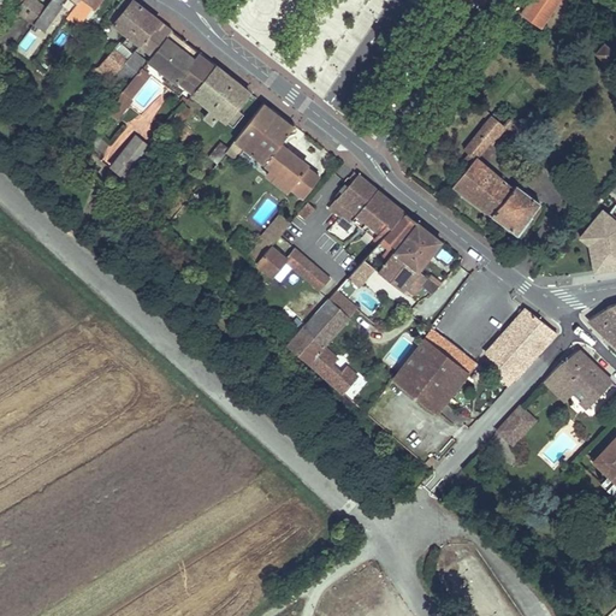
[(33,25),(16,49),(25,57),(61,5),(59,3),(60,0),(71,0),(71,3),(76,5),(78,0),(51,0),(45,9),(33,25)]
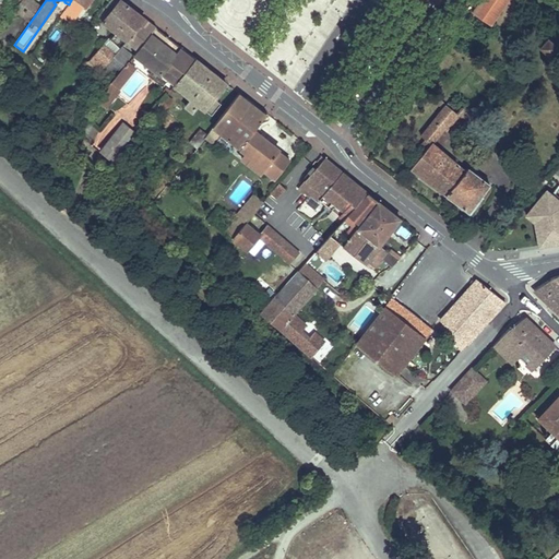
[(30,23),(40,8),(31,0),(21,0),(18,6),(14,10),(30,23)]
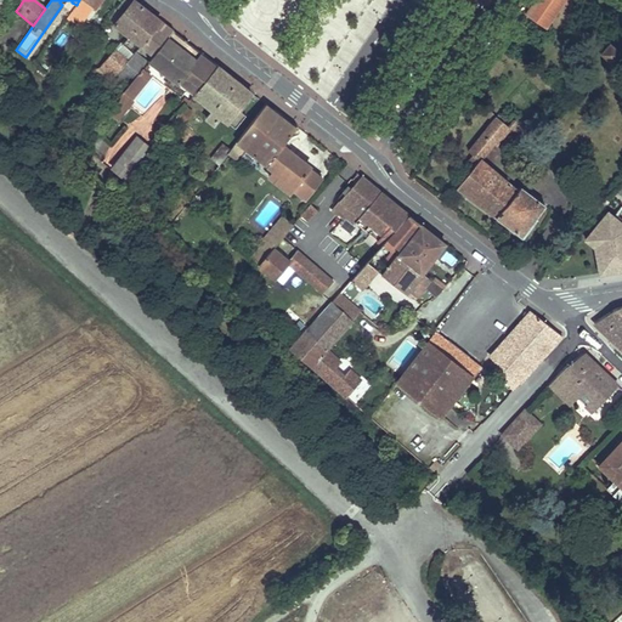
[(79,0),(77,5),(88,13),(94,5),(96,6),(100,0),(79,0)]
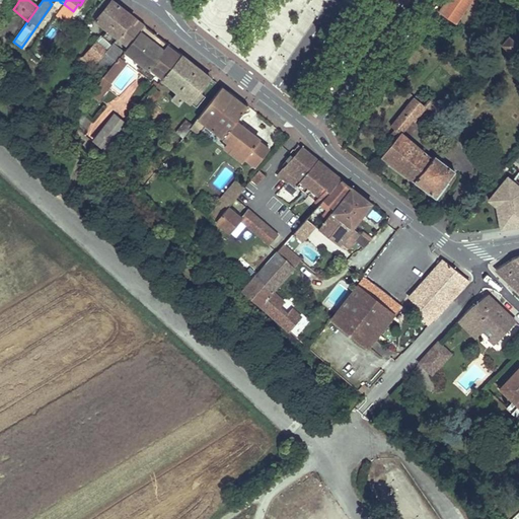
[(112,0),(102,0),(97,6),(102,11),(95,20),(107,30),(124,9),(112,0)]
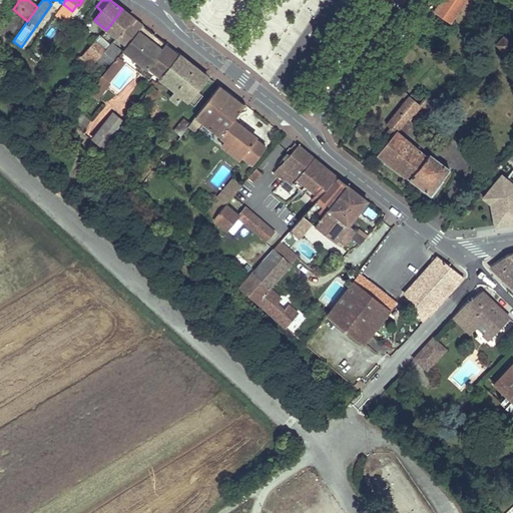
[(466,0),(441,0),(433,12),(451,24),(466,0)]
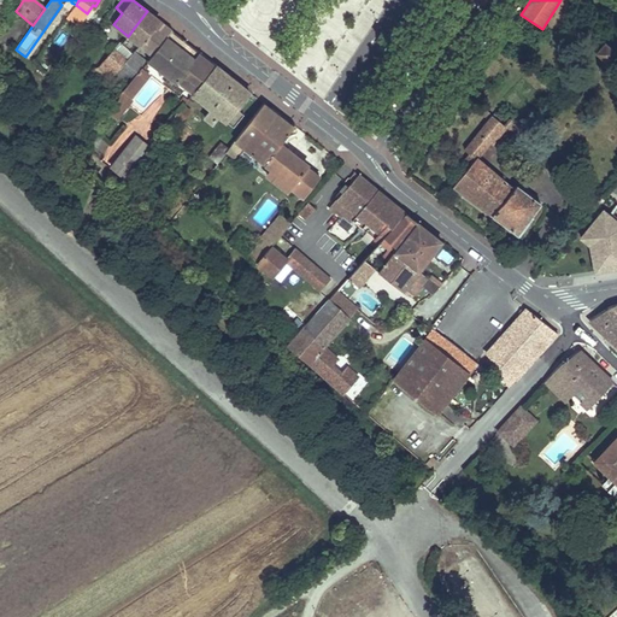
[(76,5),(69,15),(81,22),(87,13),(76,5)]
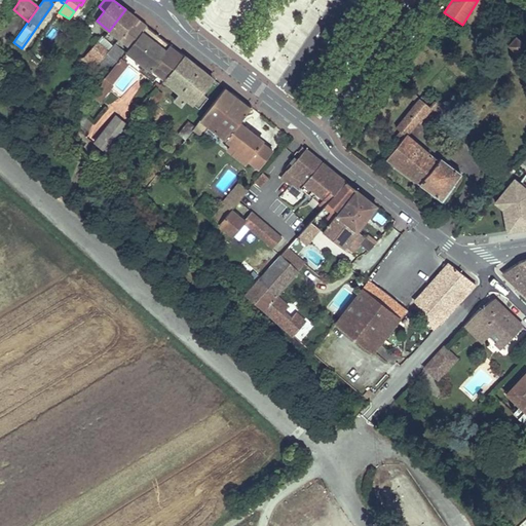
[(125,9),(109,31),(119,39),(136,19),(125,9)]
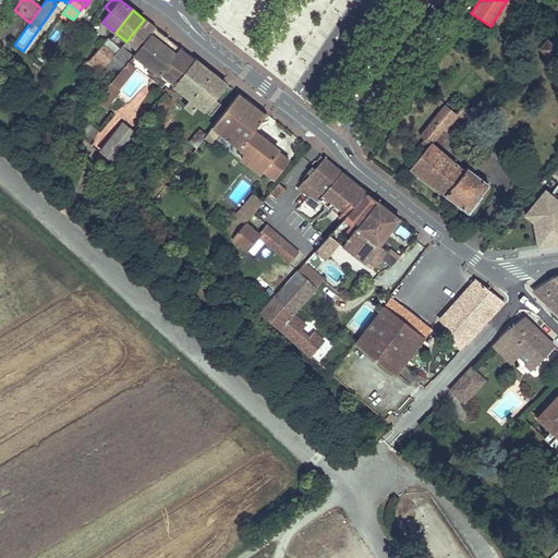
[(137,50),(155,27),(144,20),(126,41),(137,50)]
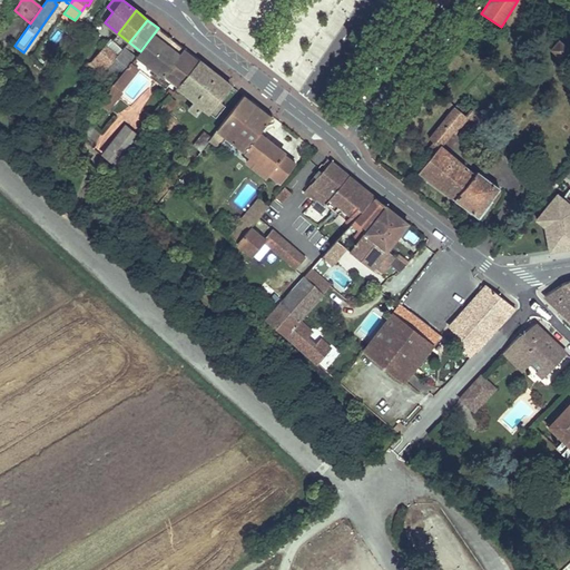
[(177,87),(199,60),(158,28),(140,51),(136,56),(177,87)]
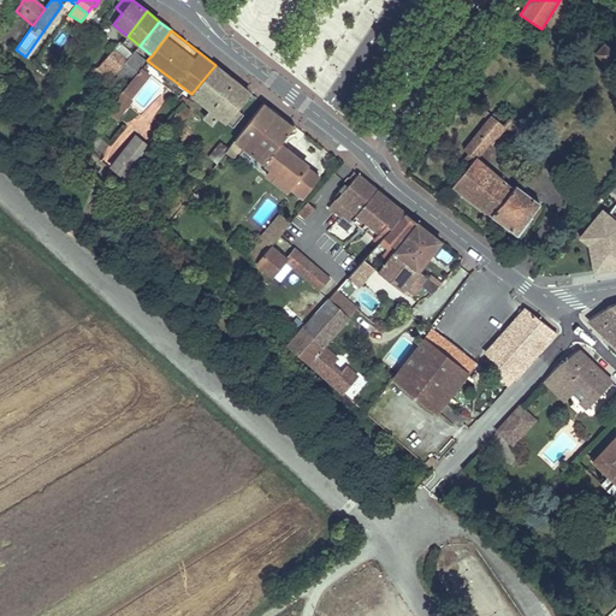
[(119,42),(113,49),(128,60),(132,54),(122,43),(119,42)]
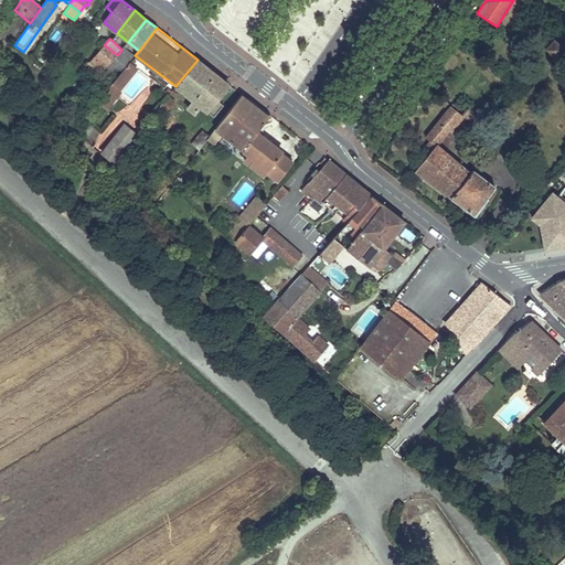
[(553,40),(545,49),(554,56),(563,48),(553,40)]
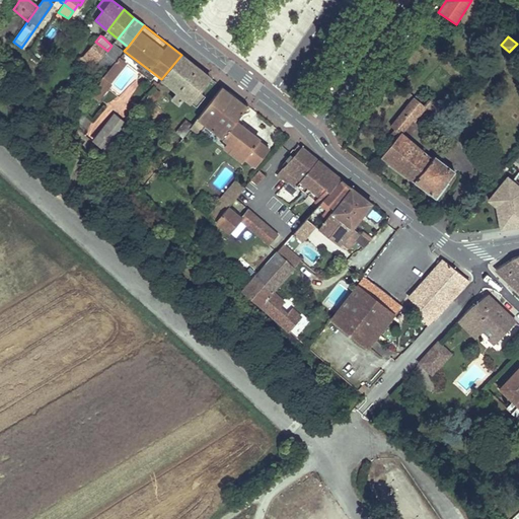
[(95,65),(107,51),(95,42),(83,56),(89,61),(85,65),(82,69),(88,73),(95,65)]
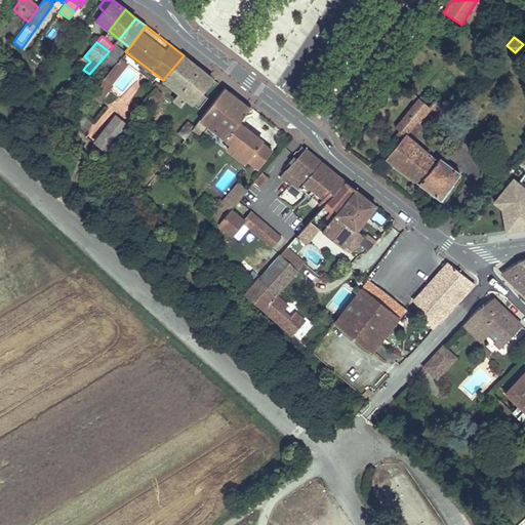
[(108,65),(112,68),(123,54),(125,52),(115,45),(113,46),(109,51),(96,66),(103,70),(108,65)]
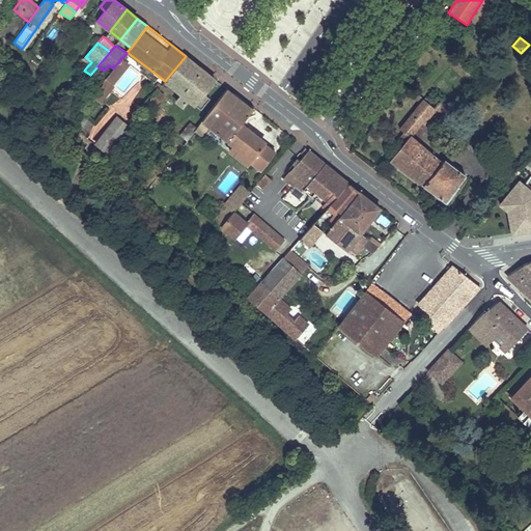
[(124,55),(113,68),(106,79),(111,83),(128,62),(124,60),(128,57),(124,55)]
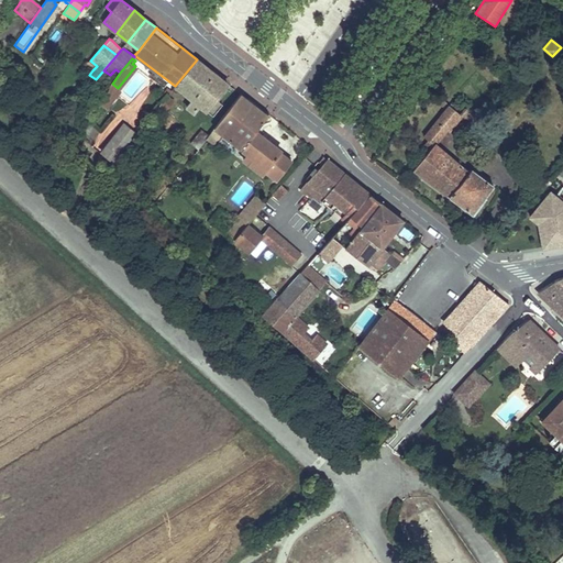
[(216,99),(228,85),(197,59),(175,86),(173,90),(176,92),(179,89),(192,100),(187,107),(194,112),(199,106),(212,117),(222,105),(216,99)]
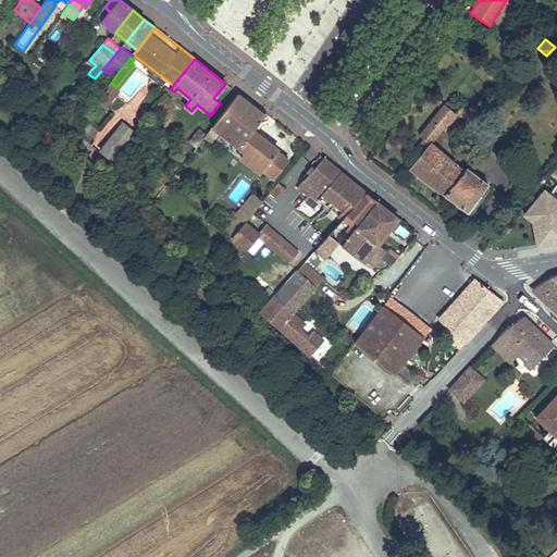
[(96,65),(89,60),(83,63),(85,65),(91,70),(96,65)]
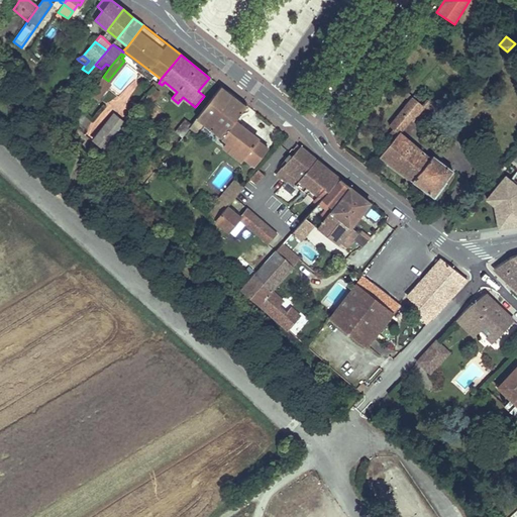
[(110,83),(108,81),(103,77),(94,88),(102,94),(110,83)]
